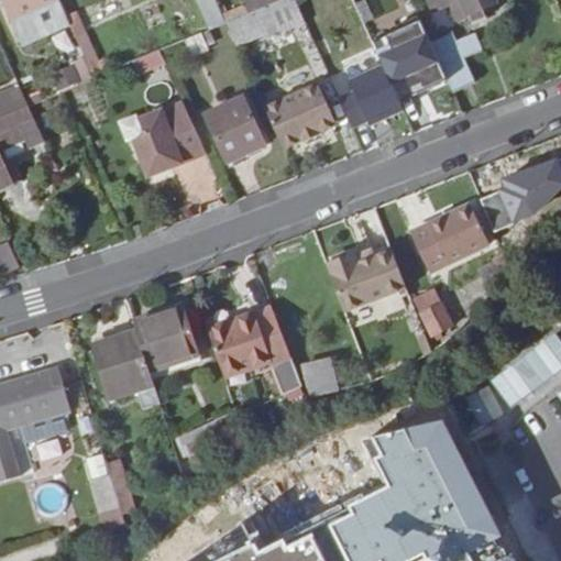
[(59,0),(2,0),(13,22),(59,0)]
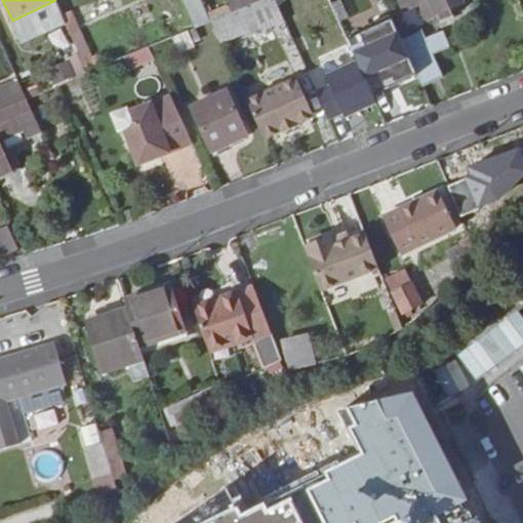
[(184,0),(195,26),(209,19),(200,0),(184,0)]
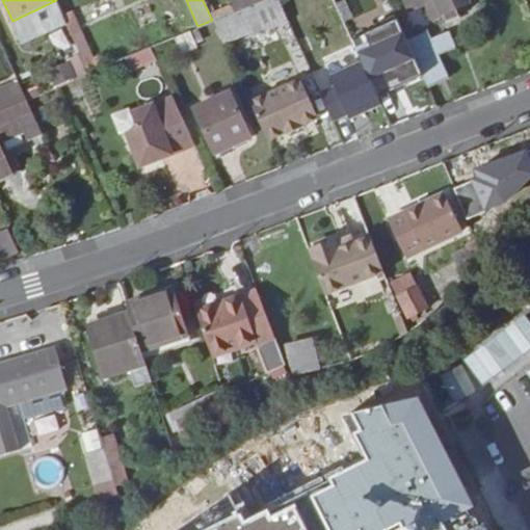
[(221,41),(258,26),(260,29),(286,19),(277,0),(261,0),(212,20),(221,41)]
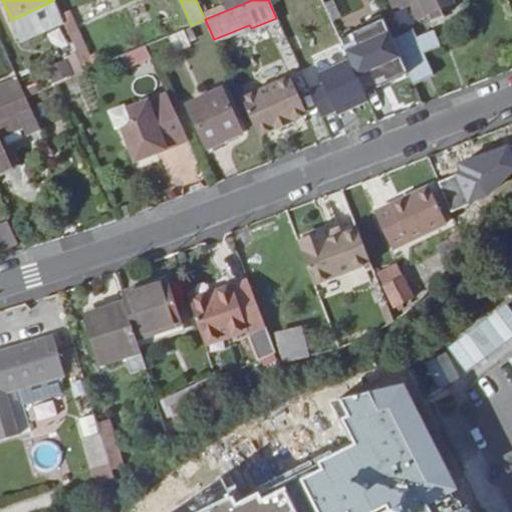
[(417,19),(429,14),(431,19),(456,8),(452,0),(392,0),(395,5),(408,0),(417,19)]
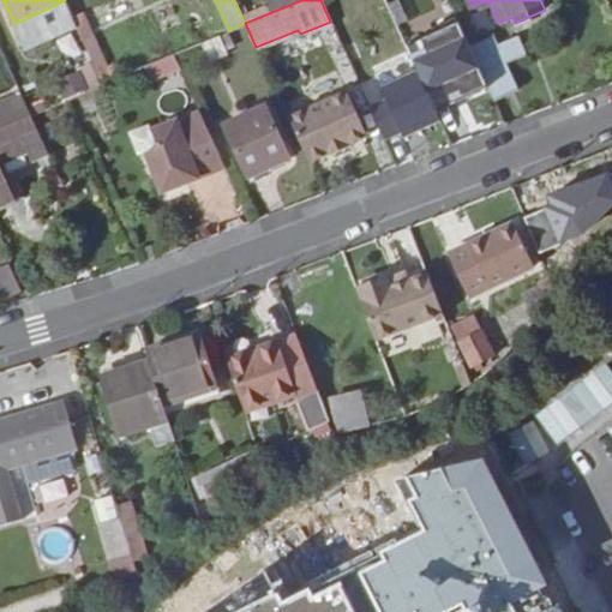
[(83,11),(72,16),(102,82),(131,70),(126,60),(108,67),(83,11)]
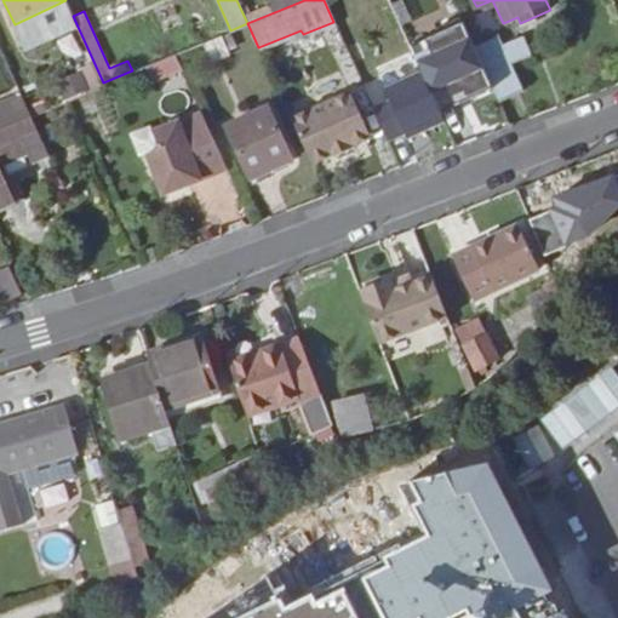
[(439,29),(407,44),(438,108),(465,96),(467,96),(491,86),(474,47),(459,13),(436,24),(439,29)]
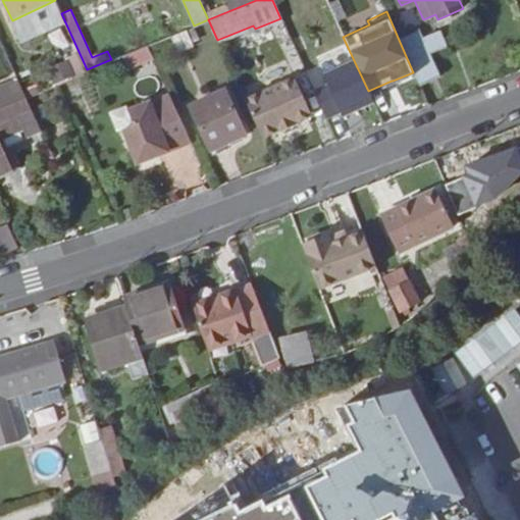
[(186,30),(170,36),(176,50),(192,43),(186,30)]
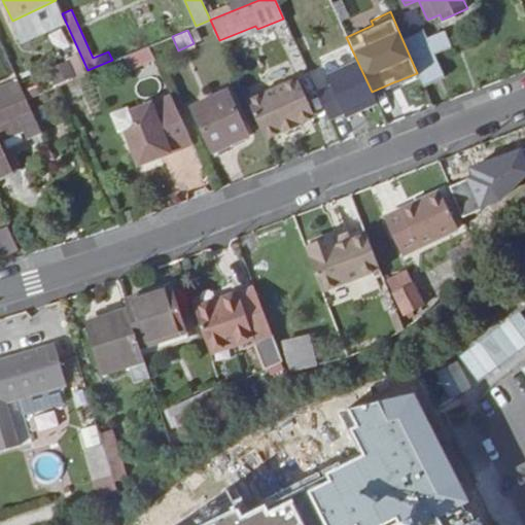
[(423,32),(403,40),(417,73),(421,82),(442,74),(431,51),(448,44),(443,32),(426,38),(423,32)]
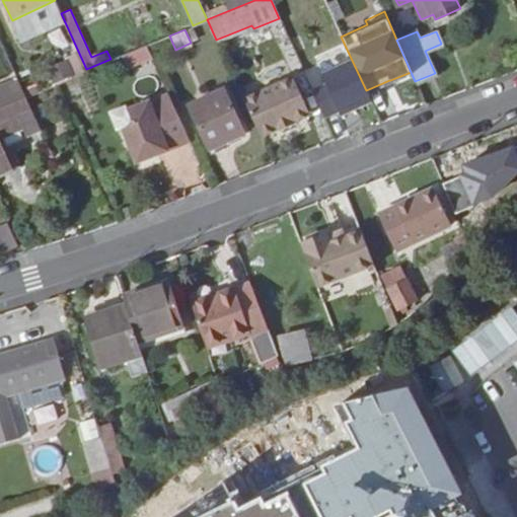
[(127,67),(151,57),(146,45),(122,55),(127,67)]
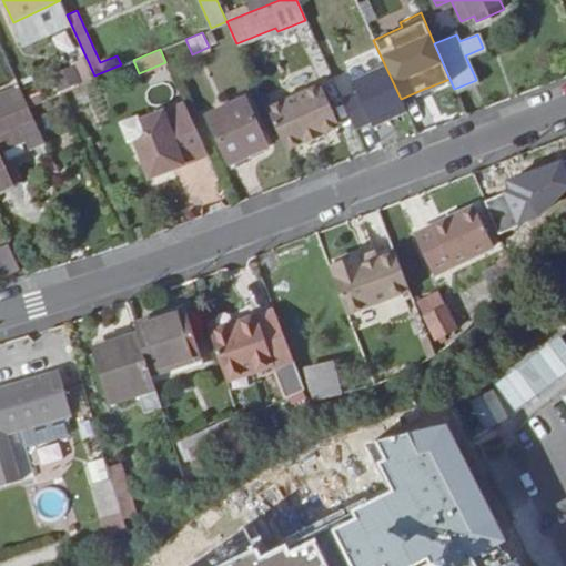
[(373,51),(346,57),(350,77),(377,71),(373,51)]
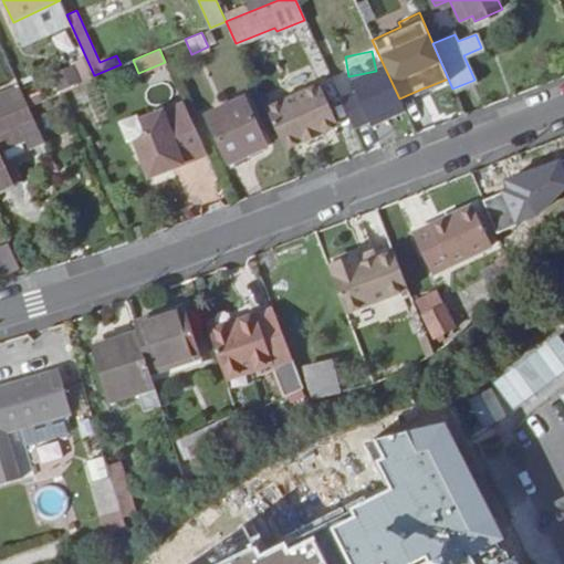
[(81,59),(53,72),(61,89),(89,74),(81,59)]
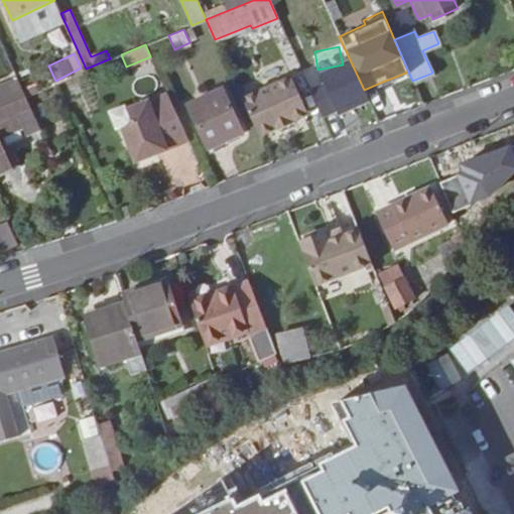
[(254,125),(275,117),(276,119),(288,114),(287,112),(300,106),(289,77),(241,97),(254,125)]
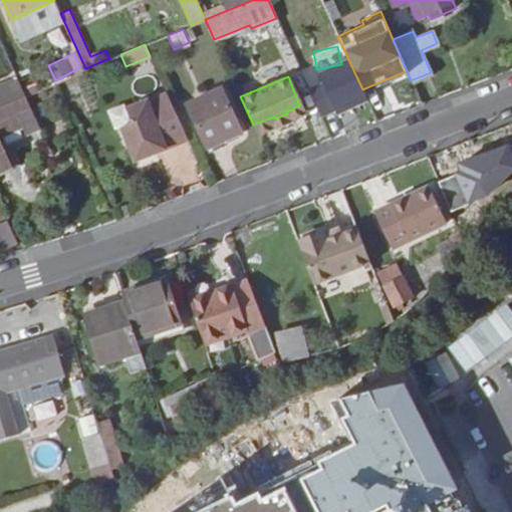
[(0,104),(24,95),(17,79),(0,84),(0,104)]
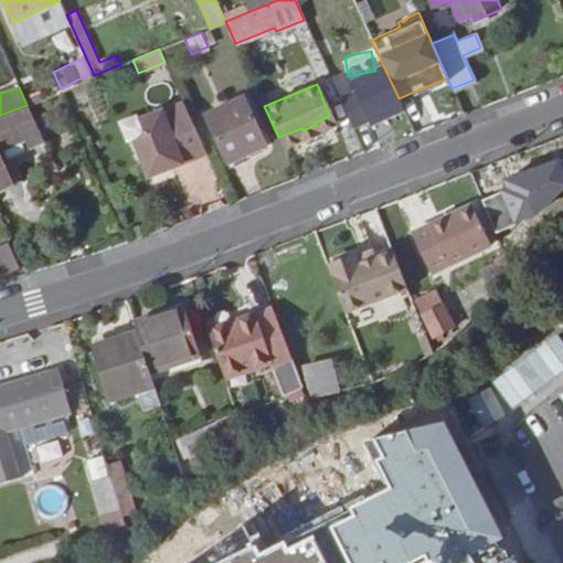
[(206,114),(227,159),(264,144),(243,97),(206,114)]
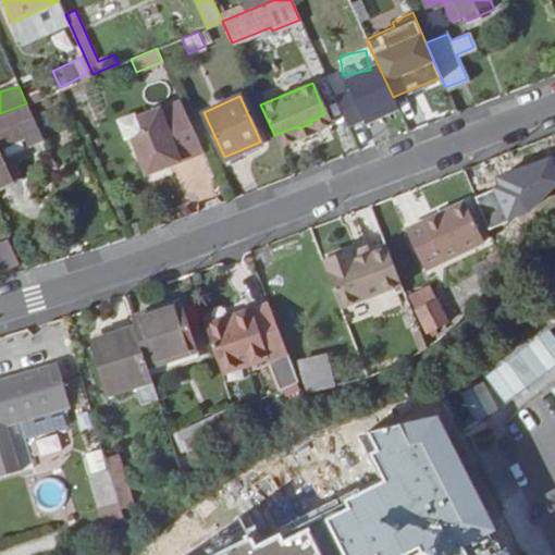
[(177,161),(202,151),(180,100),(153,110),(136,118),(142,132),(132,136),(147,173),(168,164),(167,159),(175,156),(177,161)]
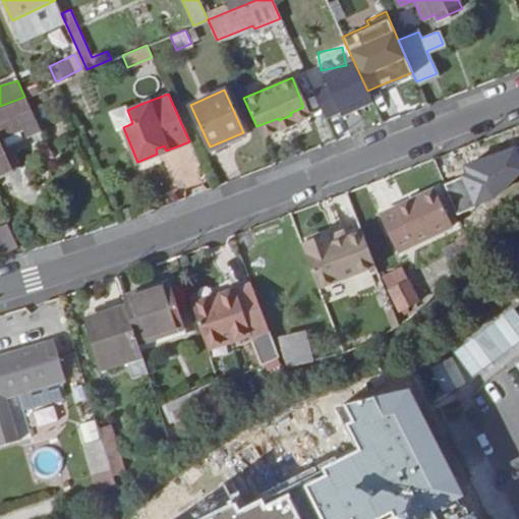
[(24,97),(0,106),(0,172),(8,169),(0,149),(0,136),(22,126),(25,135),(39,129),(24,97)]
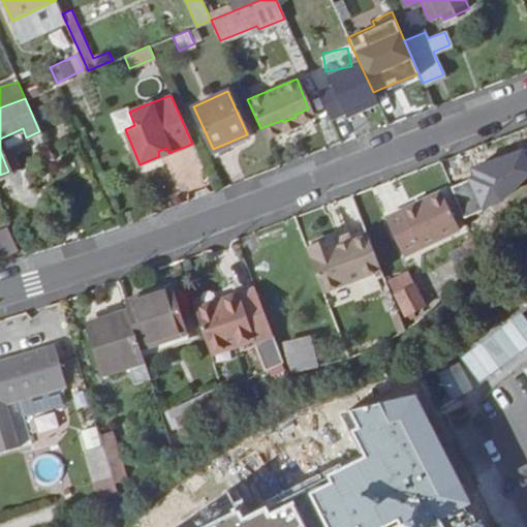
[(134,125),(129,112),(127,107),(111,114),(118,133),(125,129),(134,125)]
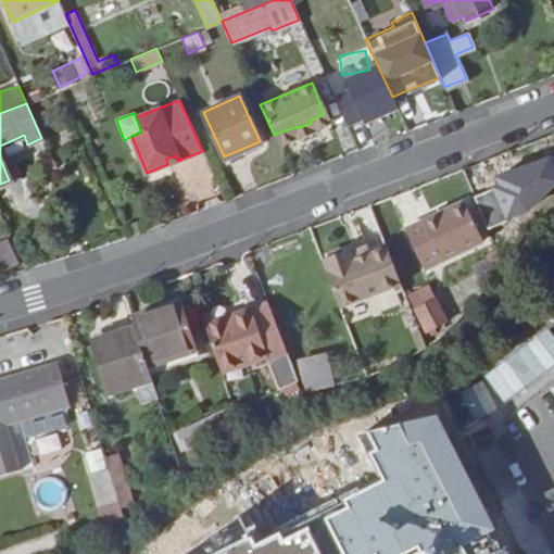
[(553,172),(550,163),(502,181),(504,188),(491,193),(503,221),(551,201),(545,188),(553,185),(553,172)]
